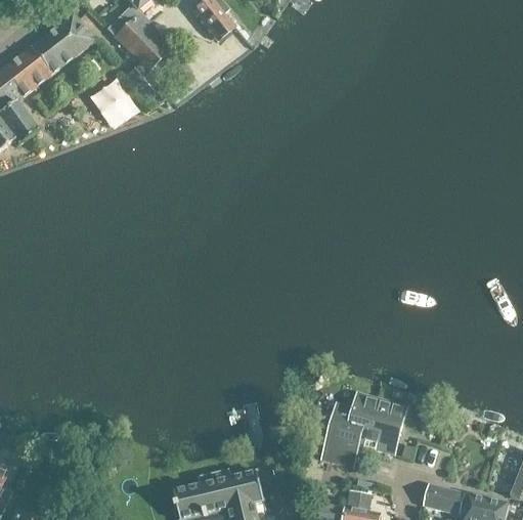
[(127,0),(135,9),(136,8),(145,0),(127,0)]
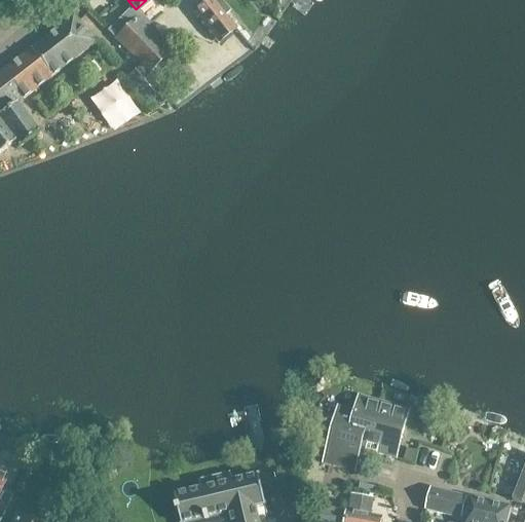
[(234,26),(213,0),(202,0),(192,9),(217,40),(234,26)]
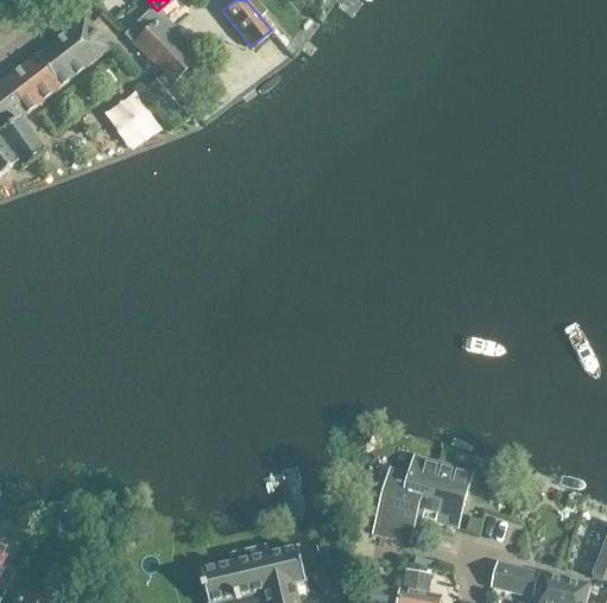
[(0,143),(13,163),(18,169),(42,151),(17,118),(111,43),(82,14),(0,77),(0,143)]
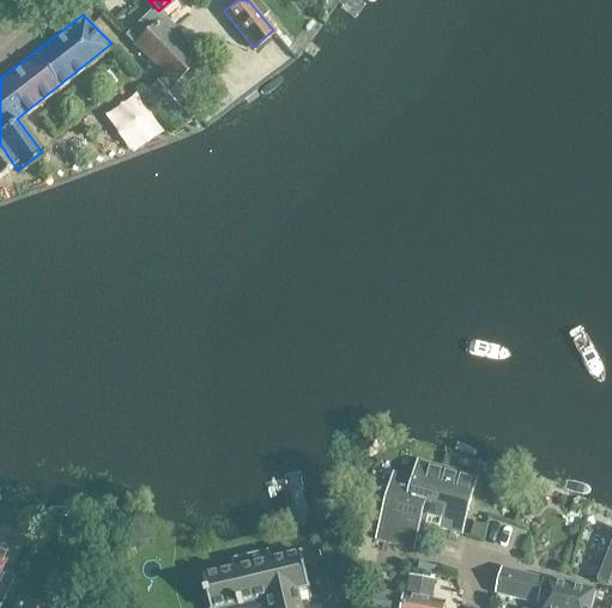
[(168,34),(156,19),(132,42),(163,73),(173,83),(195,115),(204,109),(198,101),(216,86),(204,68),(187,81),(181,73),(201,53),(175,26),(168,34)]
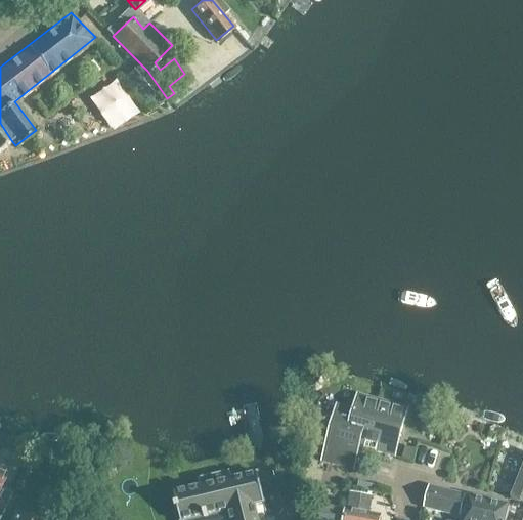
[(167,98),(147,71),(139,62),(124,76),(149,107),(167,98)]
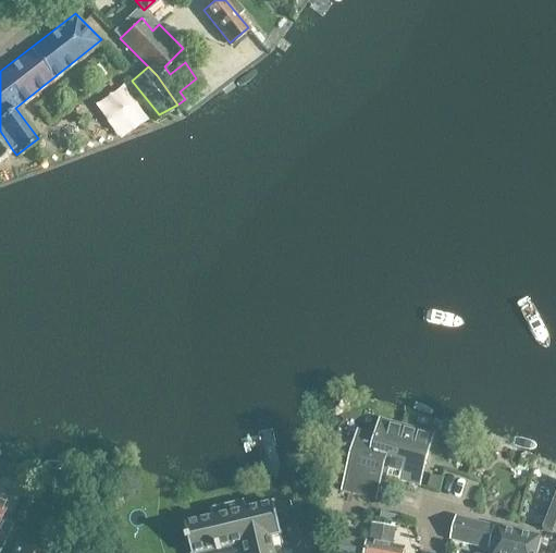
[(0,157),(12,149),(0,131),(0,157)]
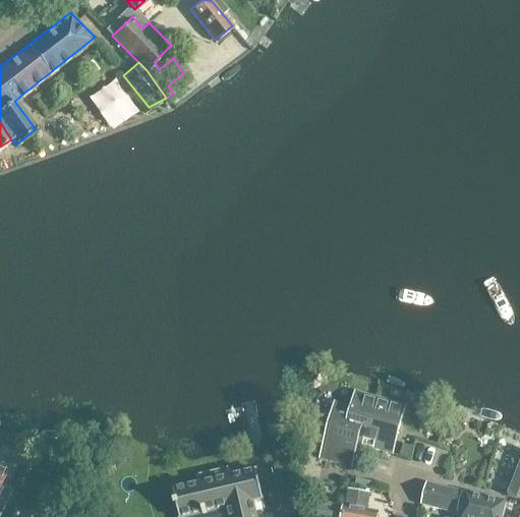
[(331,411),(319,456),(334,460),(336,452),(351,456),(355,442),(364,444),(379,396),(355,390),(351,404),(334,400),(331,411)]
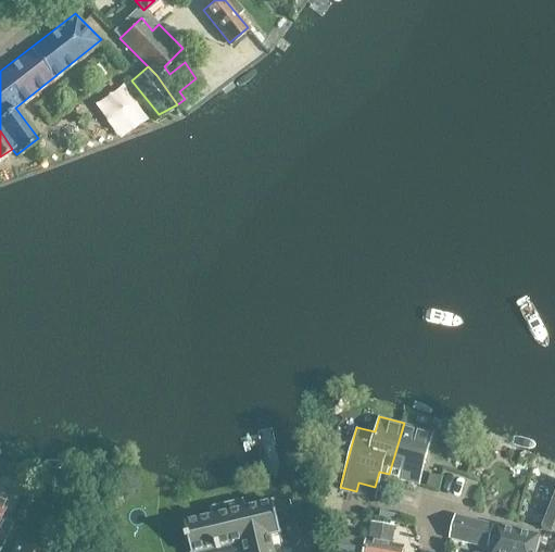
[(404,423),(389,474),(417,481),(431,430),(404,423)]
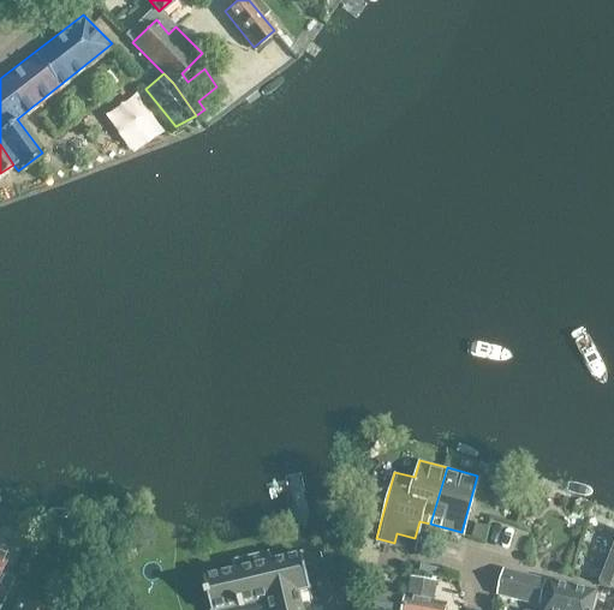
[(474,532),(492,537),(495,522),(477,518),(474,532)]
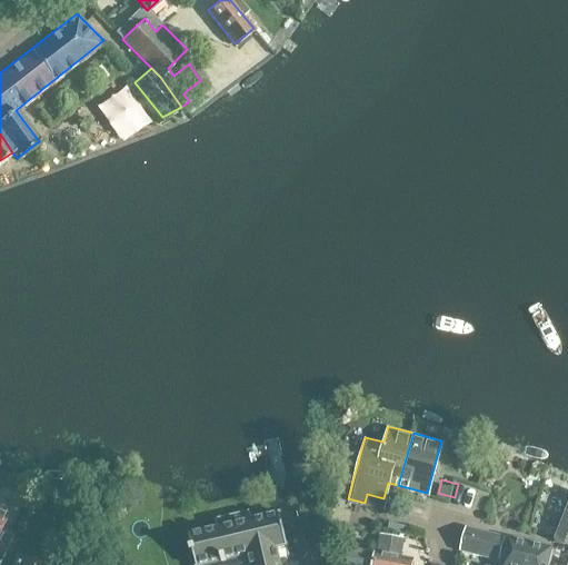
[(567,503),(555,538),(559,541),(567,543),(567,503)]
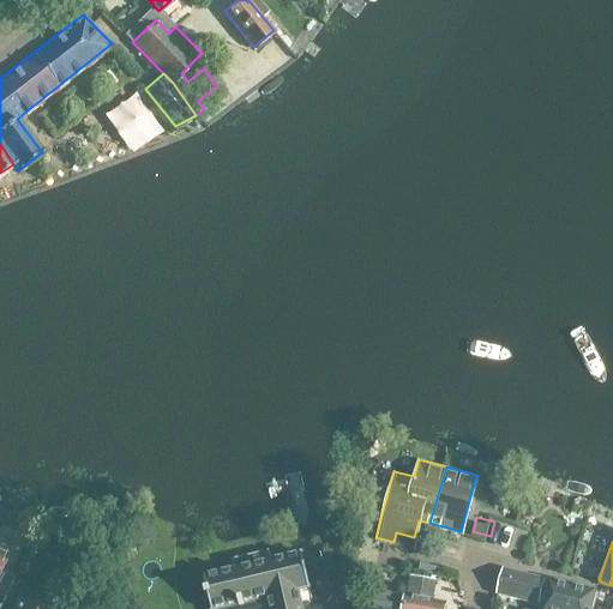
[(300,550),(202,573),(210,608),(211,608),(266,596),(269,608),(301,608),(296,589),(308,586),(300,550)]
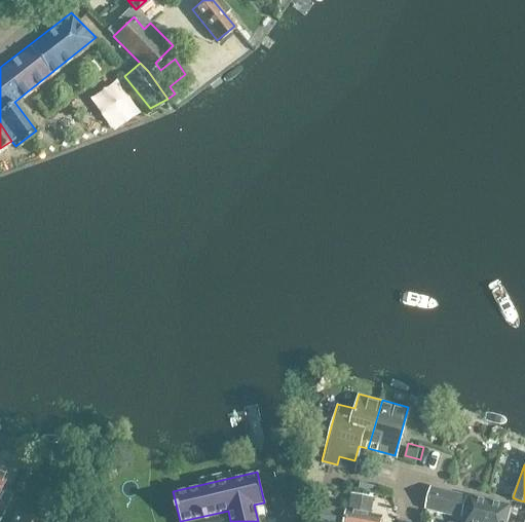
[(0,513),(11,493),(0,487),(0,482),(4,475),(0,473),(0,513)]
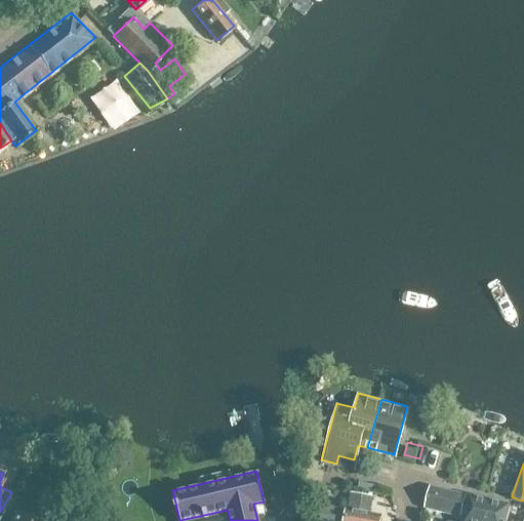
[(429,484),(424,506),(458,514),(459,512),(462,513),(460,520),(449,520),(446,520),(479,520),(485,497),(469,493),(468,494),(467,496),(464,495),(464,492),(429,484)]
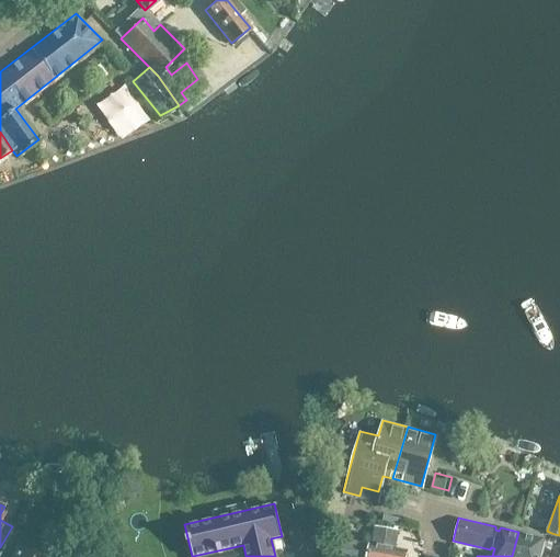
[(368,543),(365,556),(403,556),(406,550),(393,548),(397,530),(376,526),(373,525),(370,538),(369,543),(368,543)]
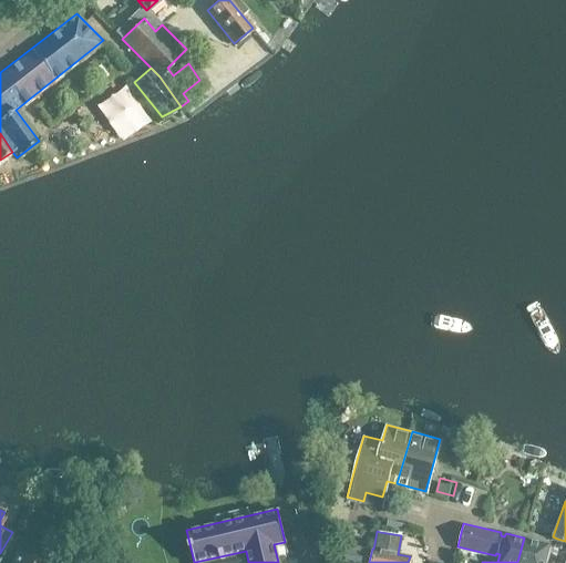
[(542,562),(547,543),(524,538),(517,562),(542,562)]
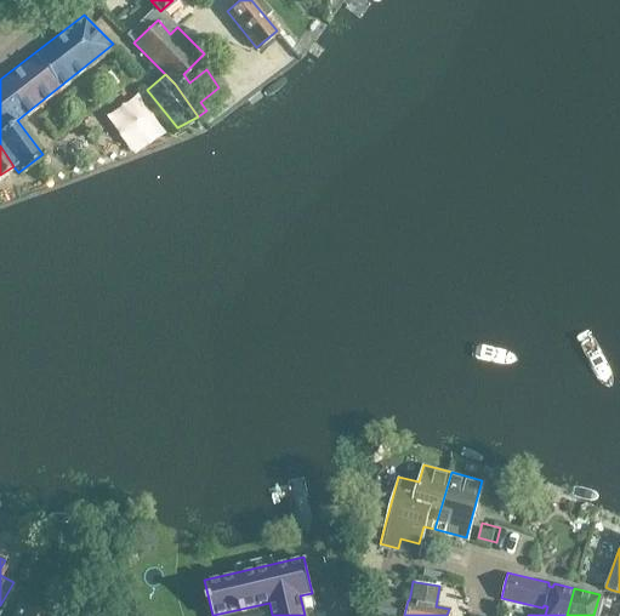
[(373,615),(403,615),(407,600),(398,599),(392,598),(388,614),(375,611),(373,615)]
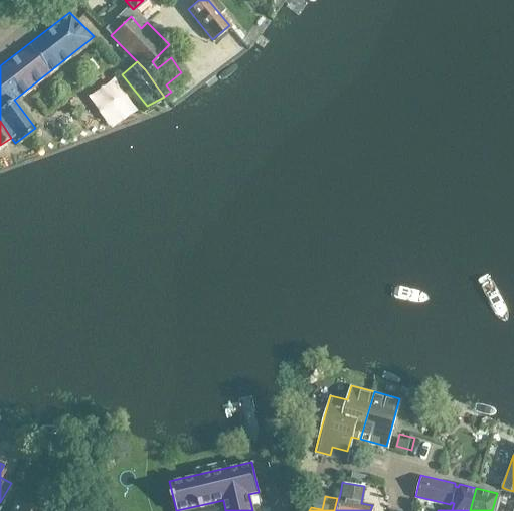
[(31,510),(14,502),(9,510),(31,510)]
